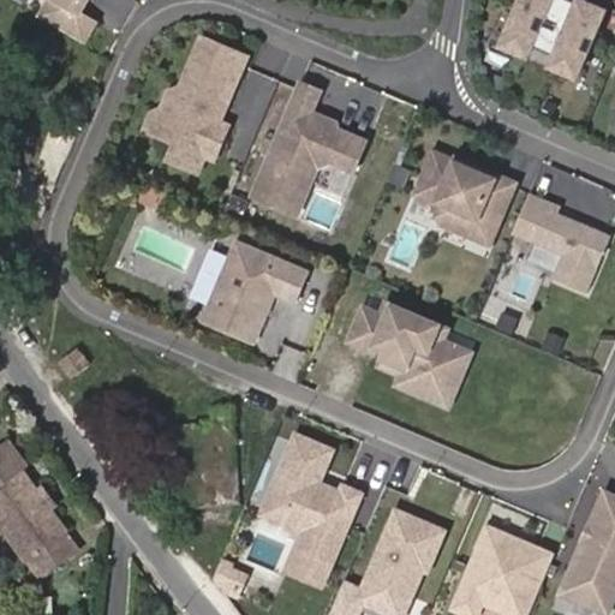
[(87,0),(48,0),(41,15),(85,40),(96,21),(81,12),(87,0)]
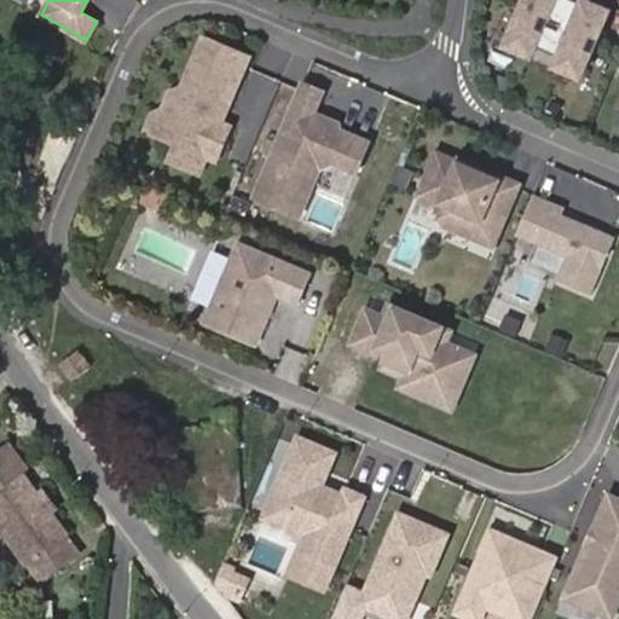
[(525,0),(507,45),(531,55),(536,45),(554,0),(525,0)]
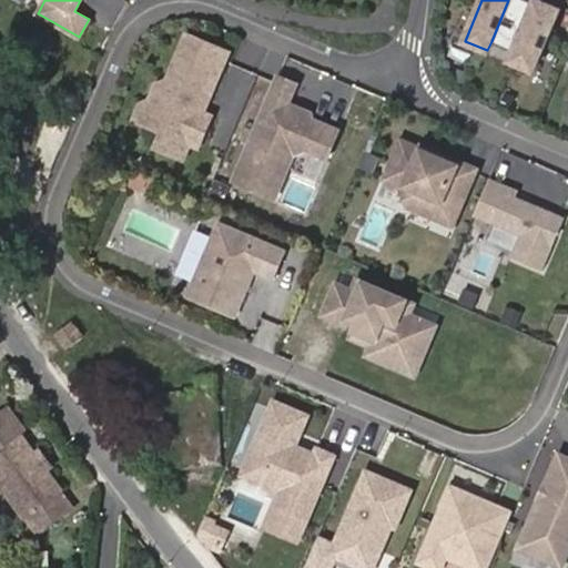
[(531,0),(508,0),(492,41),(514,51),(535,1),(531,0)]
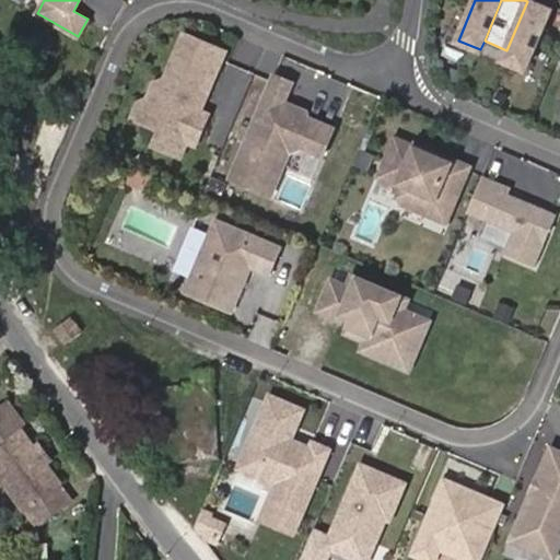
[(526,69),(551,9),(529,0),(527,0),(527,1),(506,50),(503,59),(526,69)]
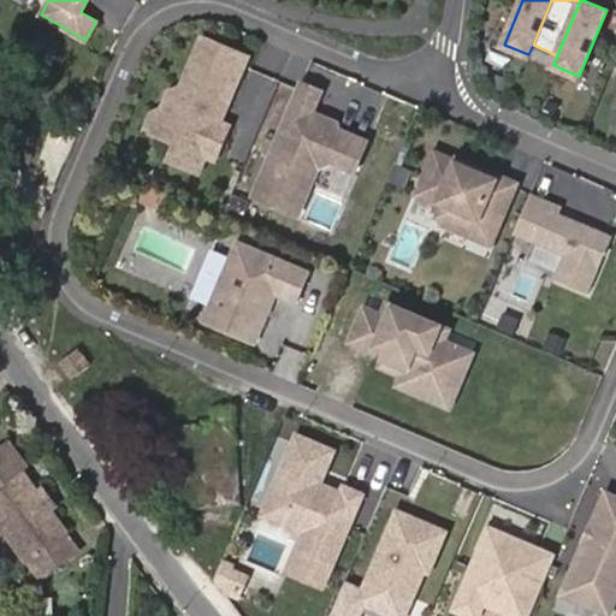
[(215,160),(231,125),(221,120),(212,117),(217,105),(226,108),(249,55),(203,36),(182,87),(170,92),(163,107),(167,119),(160,136),(176,143),(169,160),(200,173),(207,157),(215,160)]
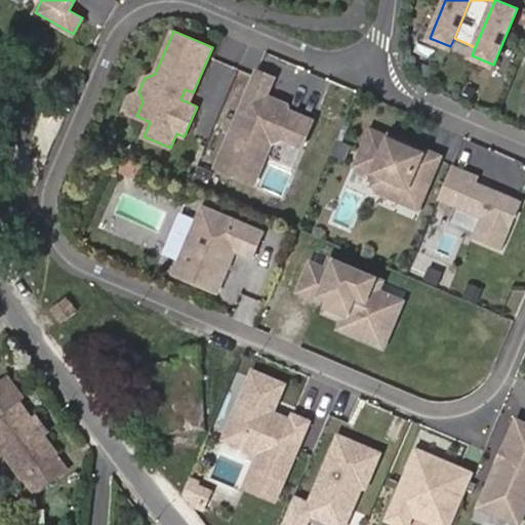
[(303,146),(314,120),(265,99),(274,77),(257,70),(215,167),(253,184),(271,143),(283,137),(303,146)]
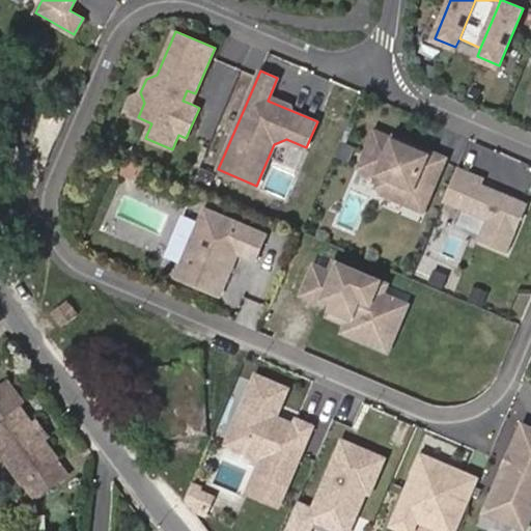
[(195,93),(187,90),(183,101),(191,104),(195,93)]
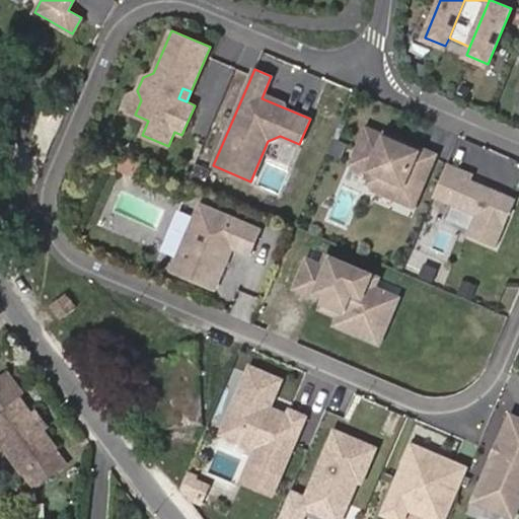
[(128,95),(122,109),(135,115),(141,100),(137,90),(128,95)]
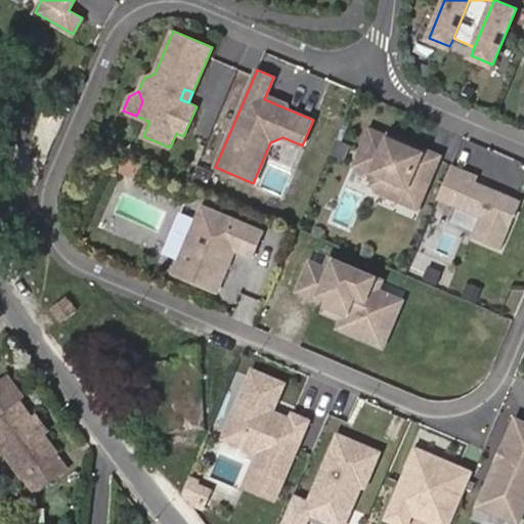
[(417,207),(439,156),(422,148),(421,151),(408,146),(409,142),(389,134),(388,137),(370,129),(355,165),(373,172),(372,175),(377,189),(417,207)]
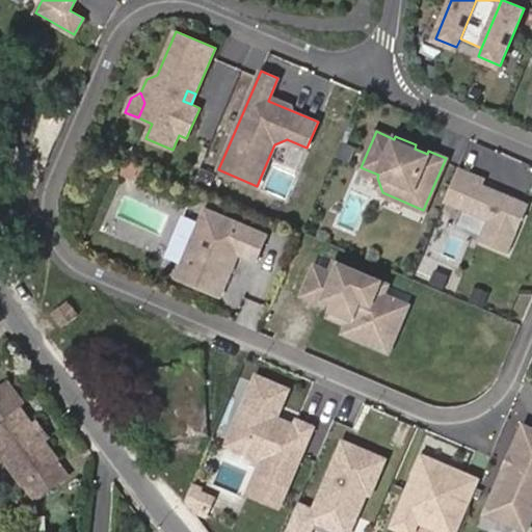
[(265,187),(284,197),(299,168),(281,158),(265,187)]
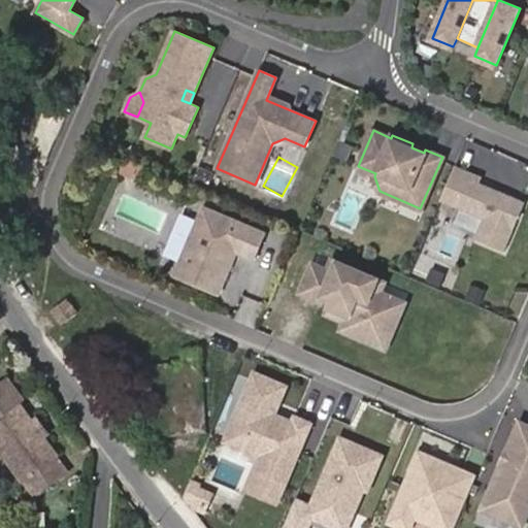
[(504,251),(525,201),(480,182),(468,177),(470,171),(456,165),(440,200),(484,219),(474,238),(504,251)]
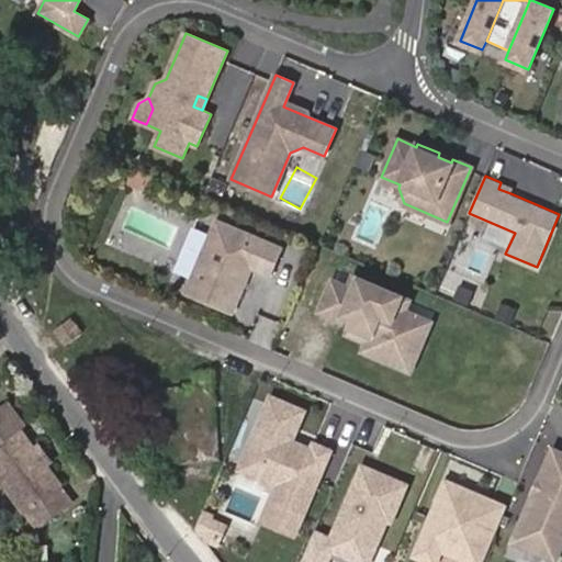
[(510,193),(513,188),(501,182),(498,189),(510,193)]
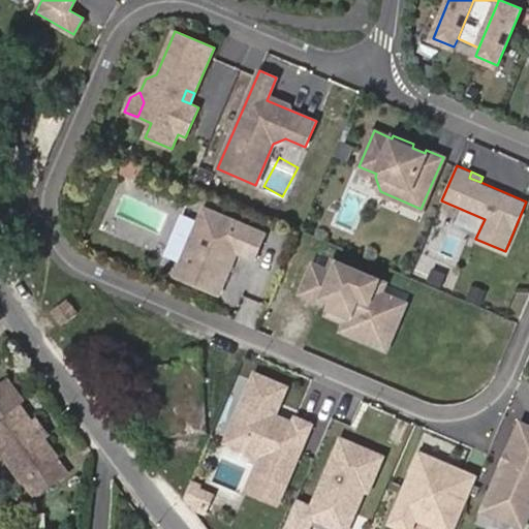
[(178,276),(222,294),(227,282),(262,296),(273,270),(266,268),(281,230),(209,200),(178,276)]
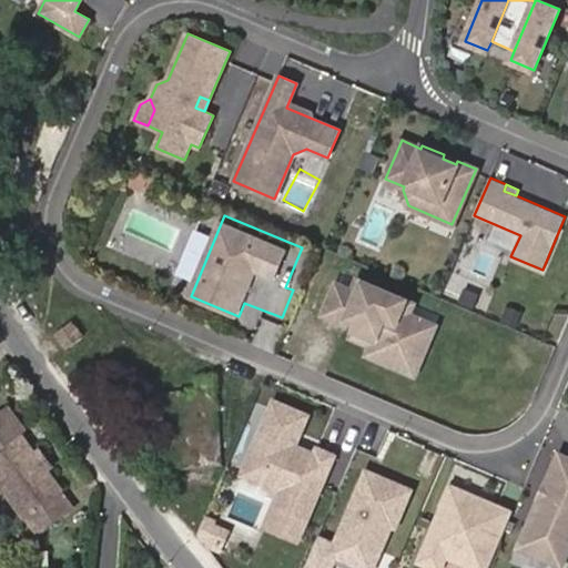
[(436,325),(409,314),(414,304),(358,280),(354,292),(337,284),(324,315),(347,324),(350,318),(359,322),(355,331),(375,338),(373,345),(368,354),(396,366),(403,352),(422,359),(436,325)]
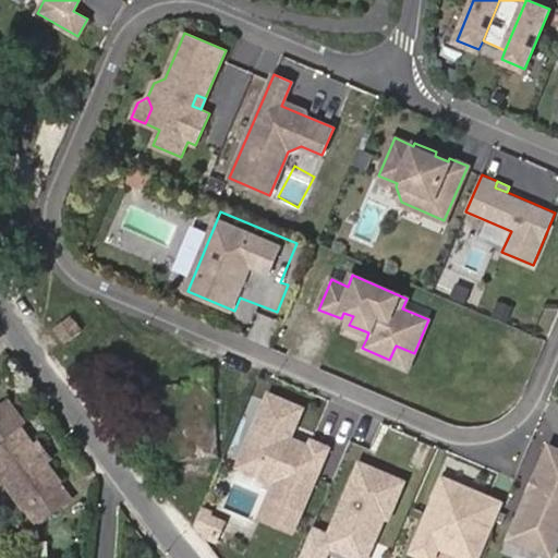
[(70,318),(56,331),(67,344),(82,330),(70,318)]
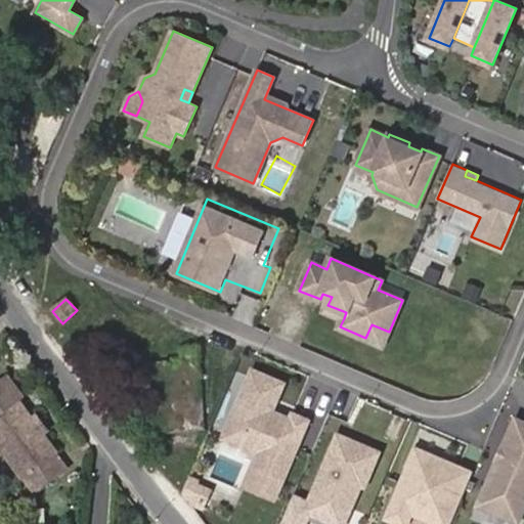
[(346,312),(328,305),(325,310),(344,318),(346,312)]
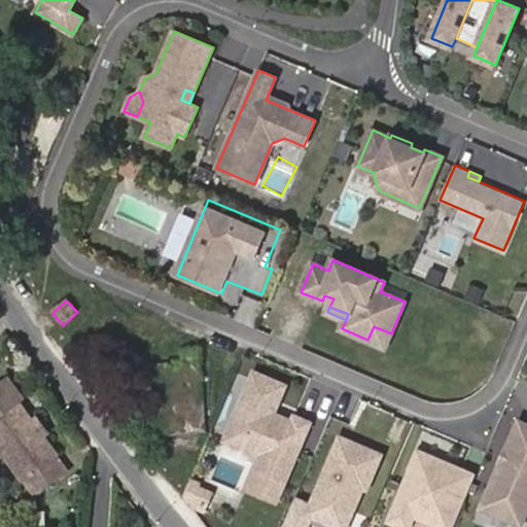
[(385,347),(391,334),(374,326),(367,340),(385,347)]
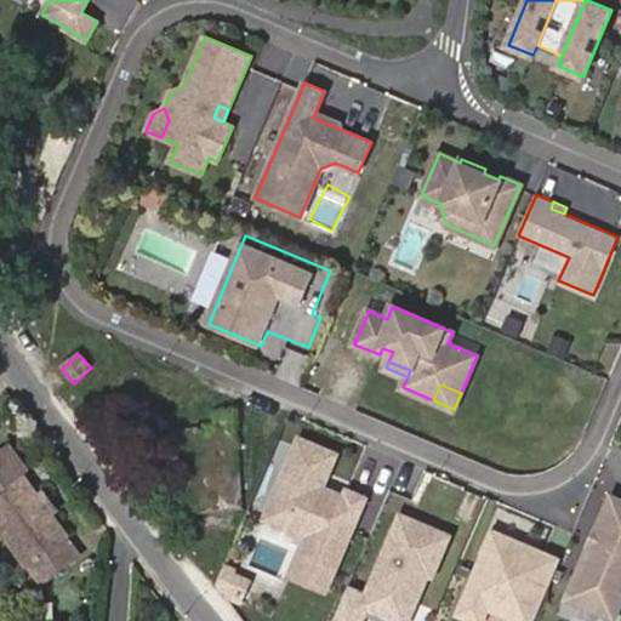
[(241,506),(232,409),(164,415),(174,512),(241,506)]
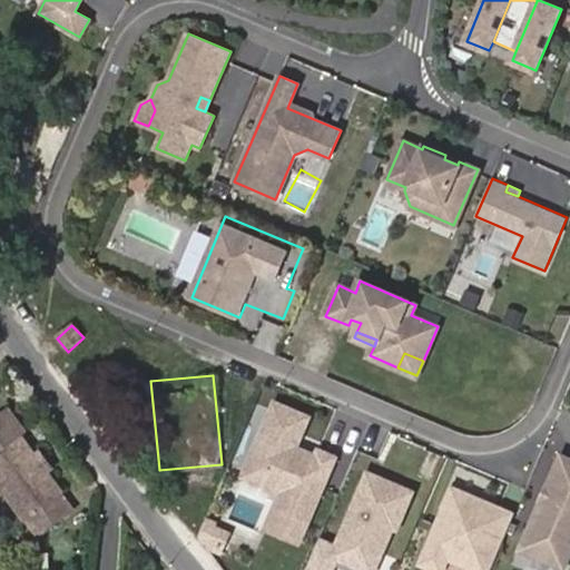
[(310,415),(275,401),(244,474),(281,491),(274,508),(307,522),(336,455),(318,449),(316,454),(305,450),(303,454),(295,451),(310,415)]
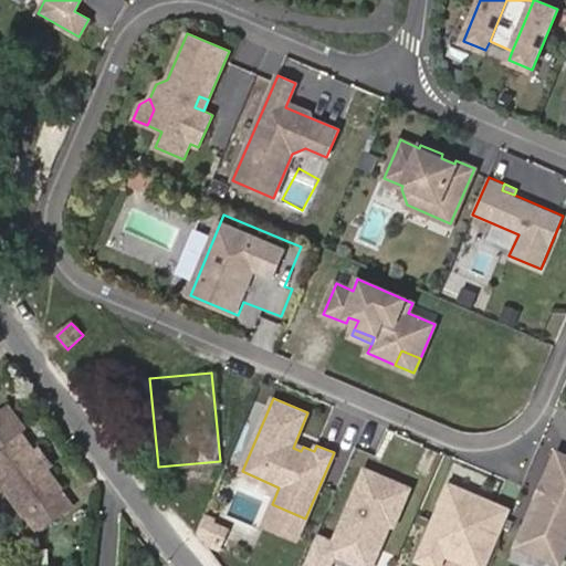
[(0,430),(0,457),(25,441),(31,437),(18,419),(0,430)]
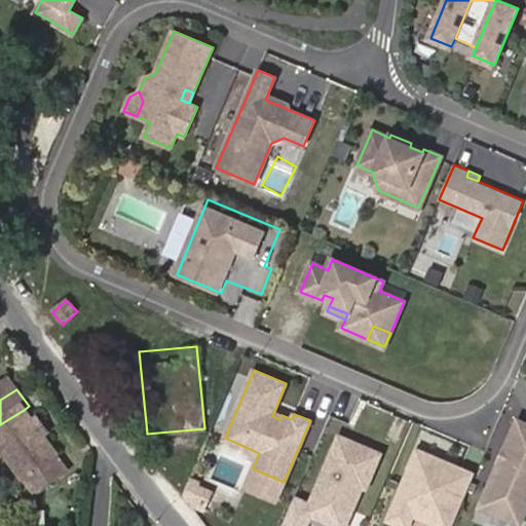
[(45,441),(35,426),(24,410),(0,424),(0,454),(21,485),(28,482),(37,498),(72,477),(45,441)]
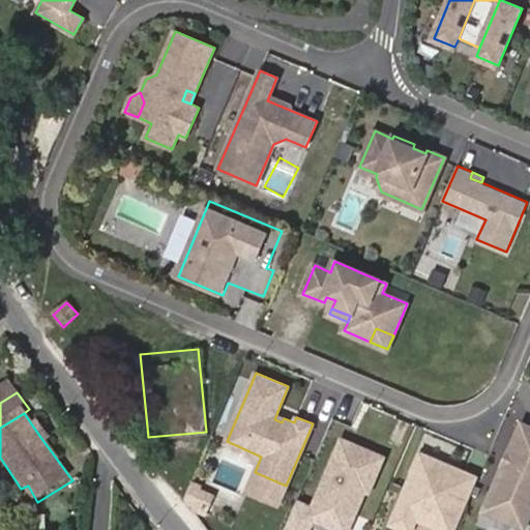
[(529,514),(529,425),(521,422),(482,511),(524,529),(529,514)]
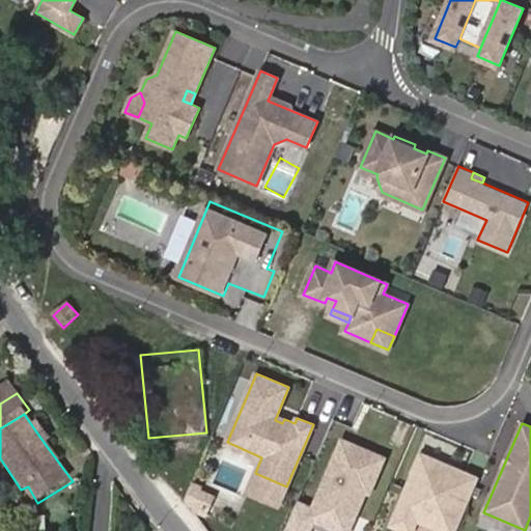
[(35,430),(46,445),(51,441),(40,427),(35,430)]
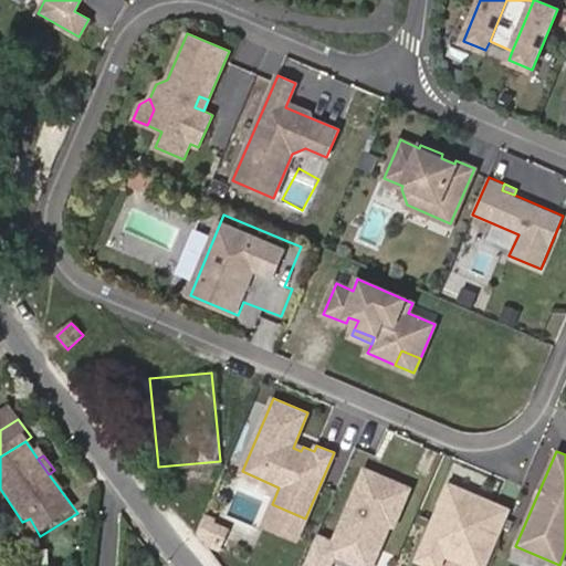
[(409,488),(365,469),(347,510),(352,512),(348,521),(343,519),(329,551),(365,565),(369,565),(389,522),(394,524),(409,488)]
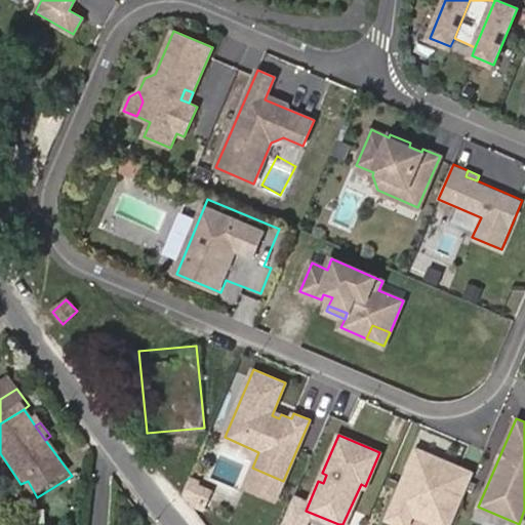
[(441,524),(451,524),(474,474),(417,449),(408,471),(414,473),(409,485),(403,483),(388,519),(403,524),(407,524),(412,513),(441,524)]
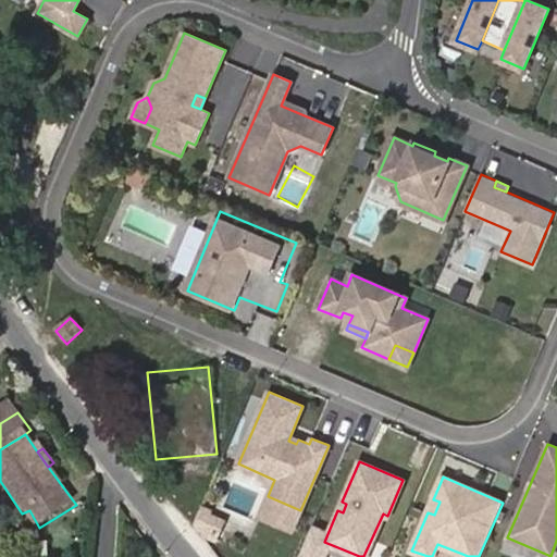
[(268,496),(259,516),(292,530),(300,510),(268,496)]
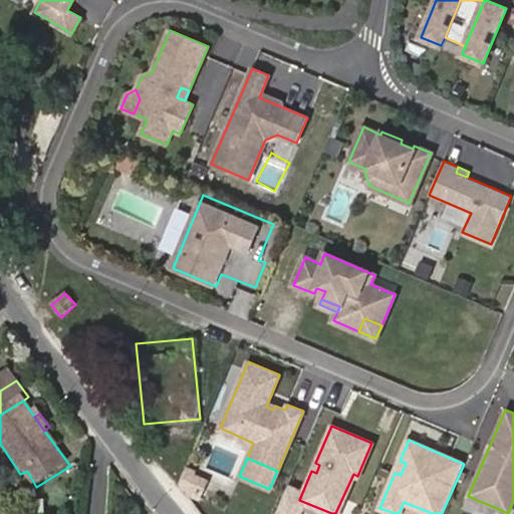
[(400,461),(395,473),(401,475),(406,463),(400,461)]
